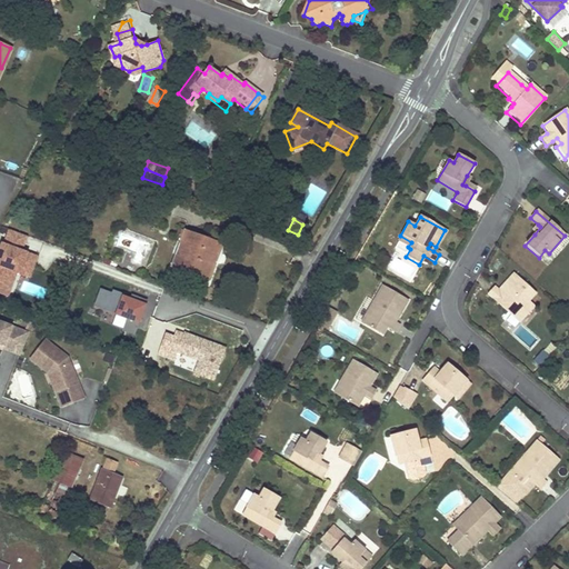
[(535,235),(540,227),(538,225),(531,231),(535,235)]
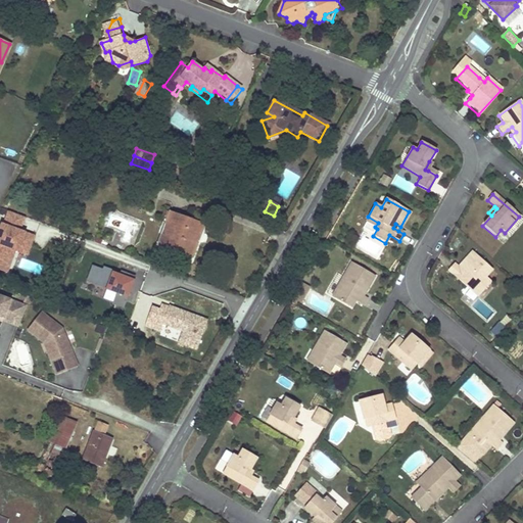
[(26,216),(2,207),(1,212),(7,216),(2,229),(0,229),(0,268),(2,270),(10,248),(16,250),(28,254),(35,235),(20,230),(26,216)]
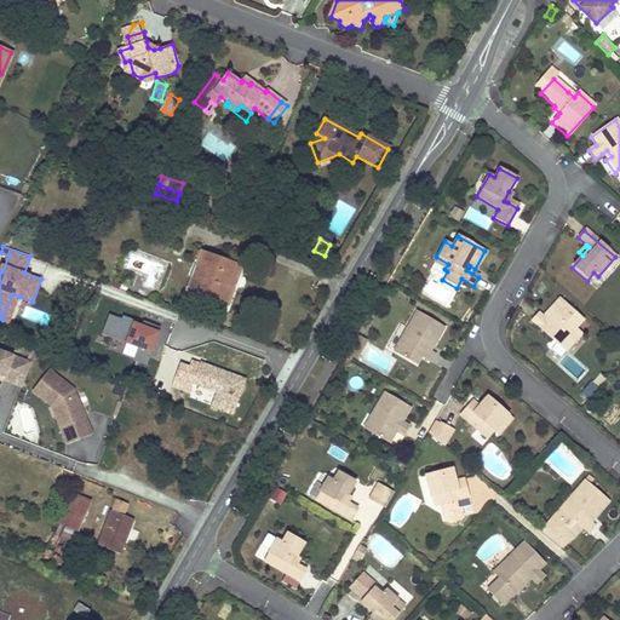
[(185,291),(204,297),(220,303),(235,263),(201,251),(193,248),(189,258),(197,262),(185,291)]
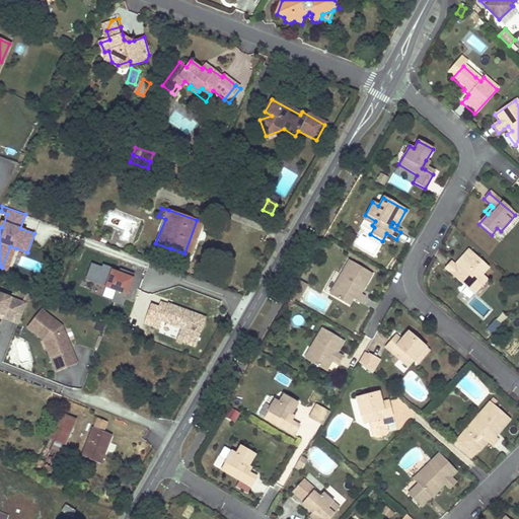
[(372,225),(375,221),(365,215),(362,220),(372,225)]
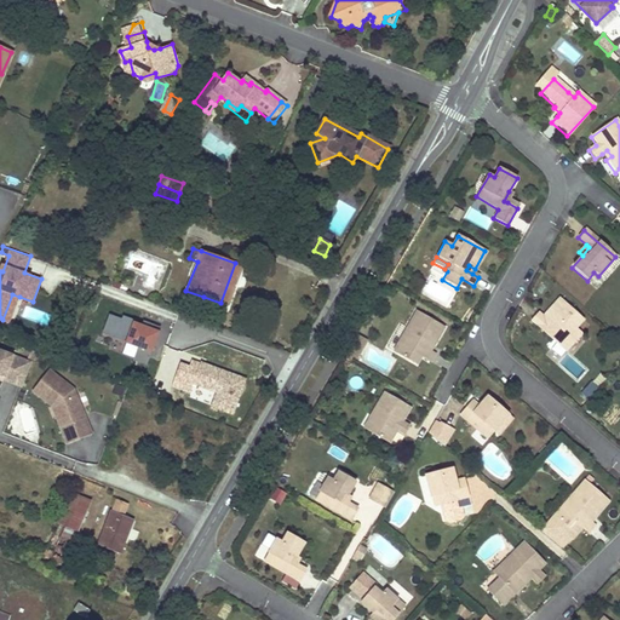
[(227,305),(241,265),(235,263),(220,303),(227,305)]
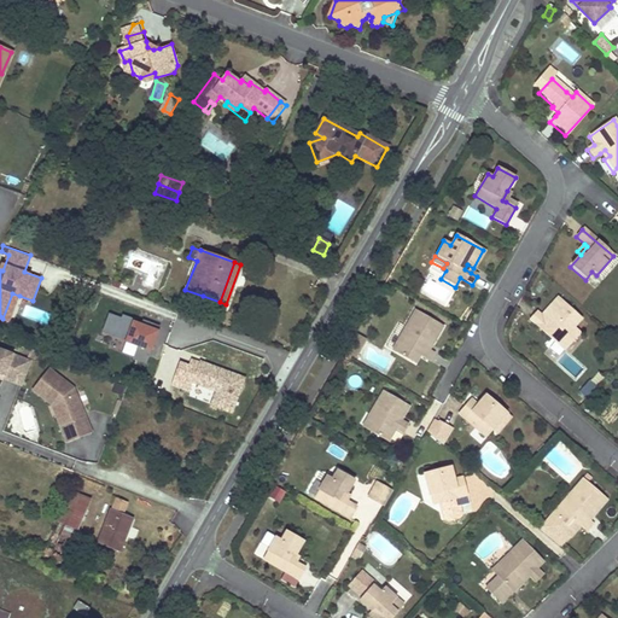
[(99,293),(91,291),(86,303),(95,305),(99,293)]
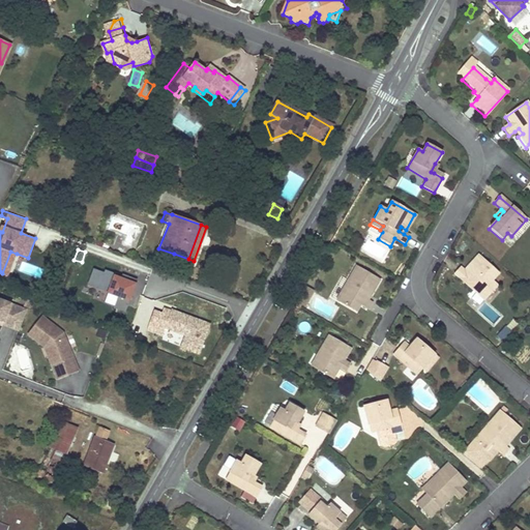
[(17,254),(10,252),(2,273),(8,275),(17,254)]
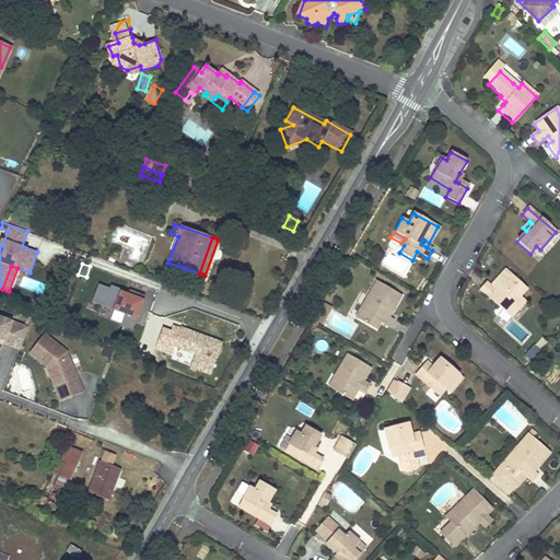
[(526,290),(505,270),(493,284),(498,288),(494,291),(490,288),(486,283),(479,290),(501,310),(505,305),(514,314),(525,302),(520,296),(526,290)]
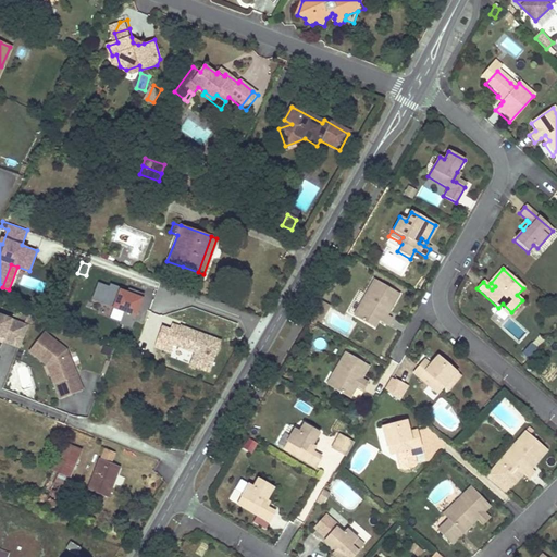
[(398,295),(373,280),(353,316),(367,324),(371,318),(385,325),(390,318),(386,316),(380,312),(382,308),(388,311),(398,295)]
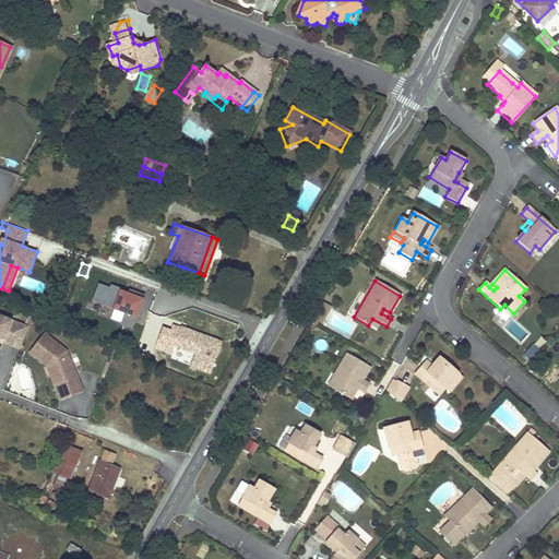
[(146,295),(130,289),(129,293),(122,290),(123,288),(113,285),(111,288),(100,284),(95,299),(116,307),(116,308),(127,312),(122,324),(134,329),(146,295)]
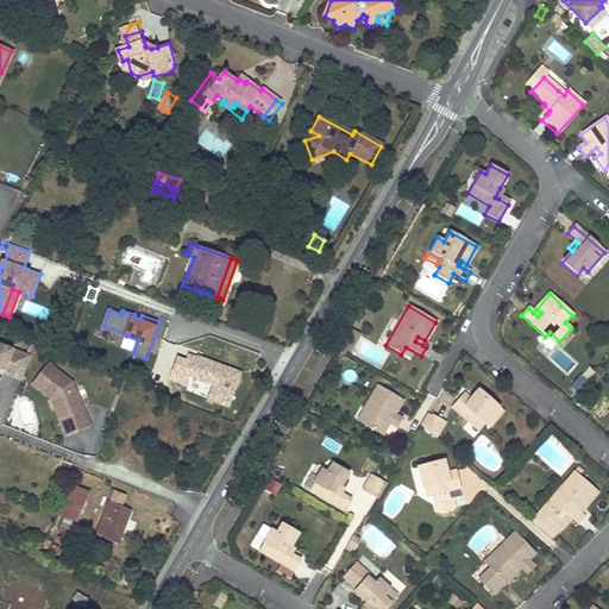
[(550,332),(545,337),(556,346),(559,341),(550,332)]
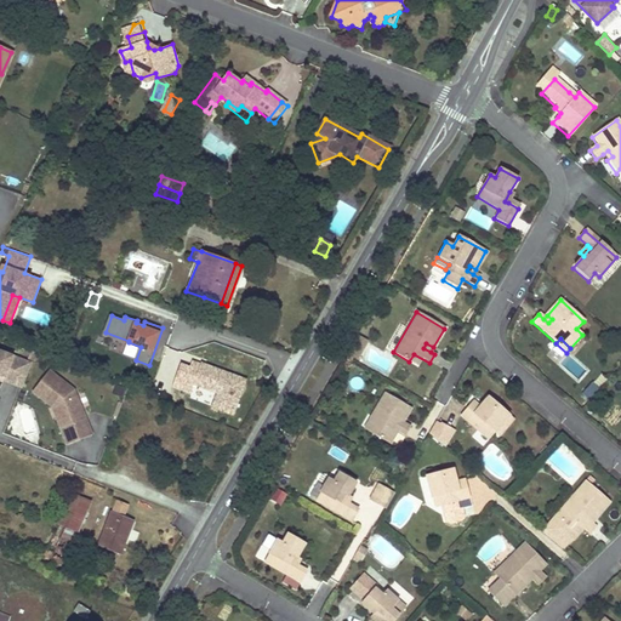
[(22,386),(30,363),(0,351),(0,375),(5,377),(4,379),(22,386)]
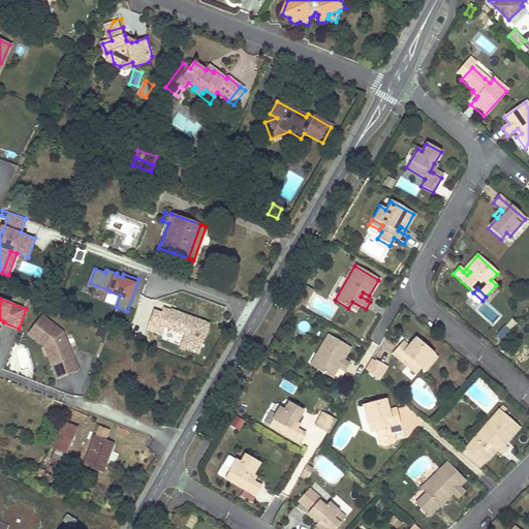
[(366,309),(352,302),(348,308),(363,316),(366,309)]
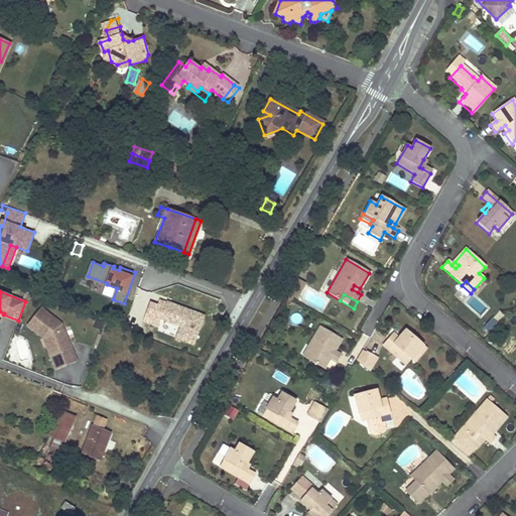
[(196,344),(207,315),(168,301),(168,304),(160,301),(158,306),(151,303),(145,319),(162,326),(164,318),(185,327),(181,338),(196,344)]
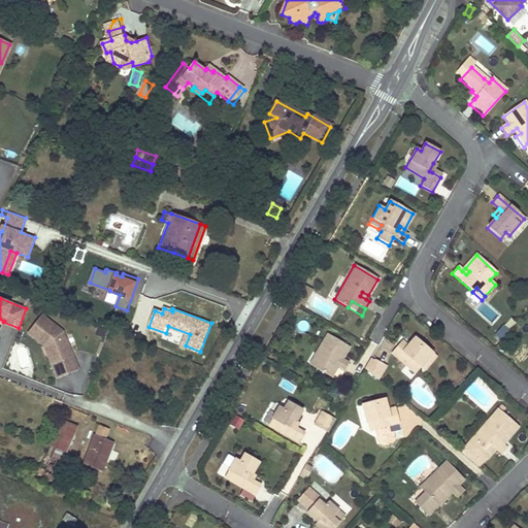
[(79,368),(66,335),(64,336),(62,333),(64,331),(42,315),(29,332),(45,344),(45,345),(51,343),(55,353),(50,355),(59,377),(79,368)]
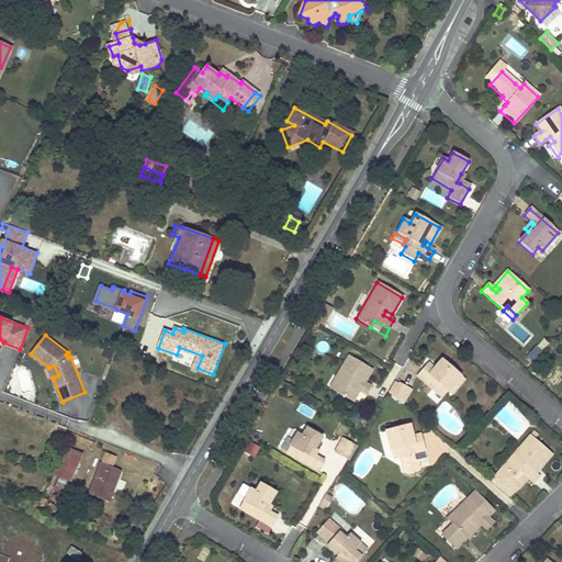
[(542,350),(537,346),(529,356),(535,360),(542,350)]
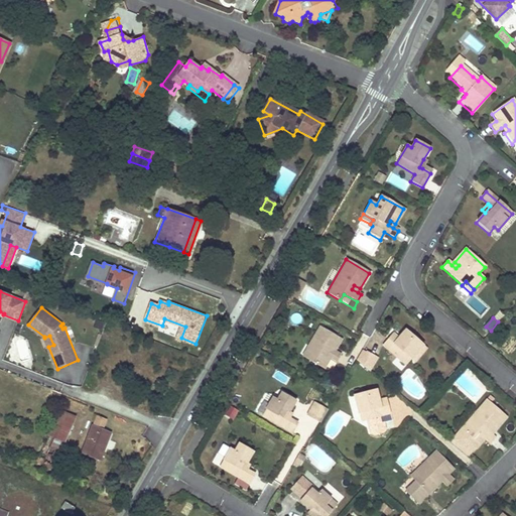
[(336,361),(341,354),(335,351),(331,349),(333,345),(337,347),(341,339),(319,326),(308,346),(313,349),(307,359),(324,368),(330,358),(336,361)]
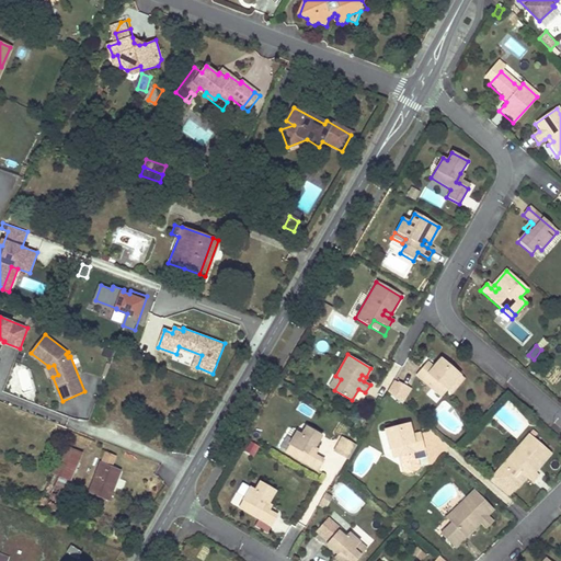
[(459,375),(439,358),(432,367),(426,374),(421,368),(415,375),(435,392),(441,386),(446,390),(459,375)]
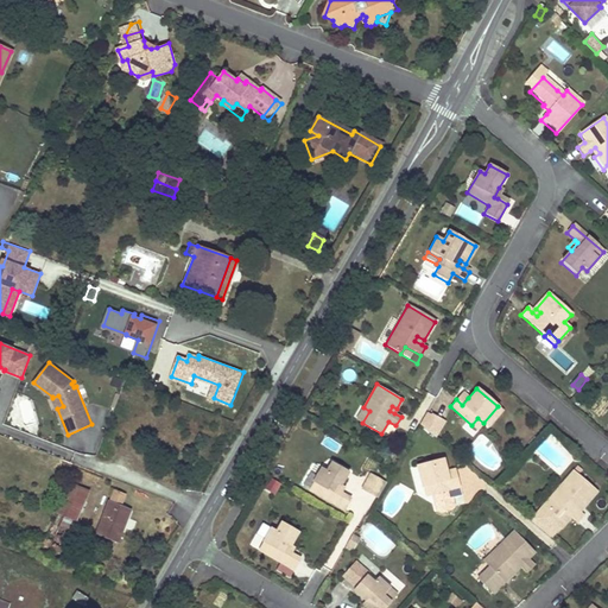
[(456,399),(462,405),(468,398),(462,392),(456,399)]
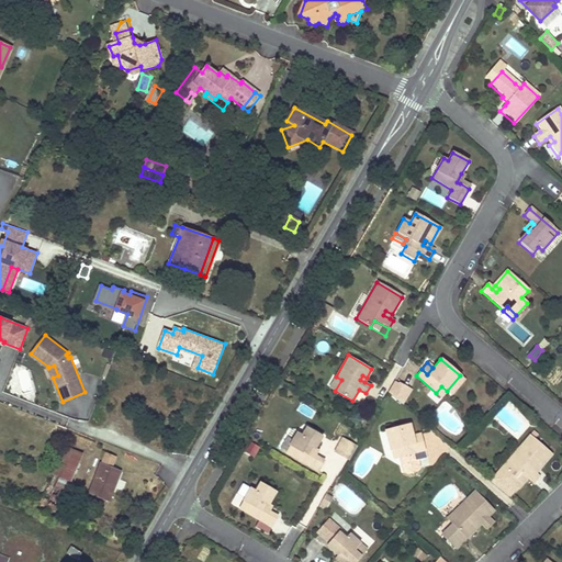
[(58,375),(54,366),(48,368),(53,378),(58,375)]
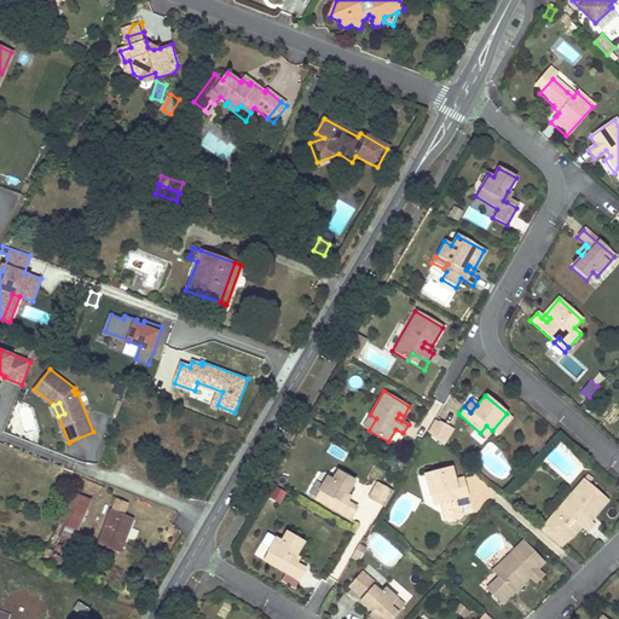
[(507,414),(492,431),(496,434),(510,417),(507,414)]
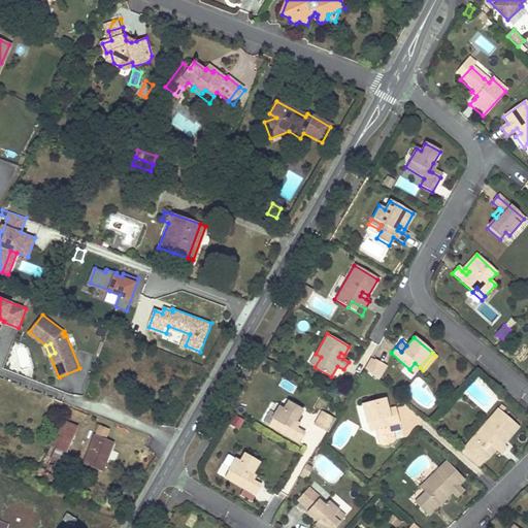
[(315,367),(321,357),(316,354),(309,364),(315,367)]
